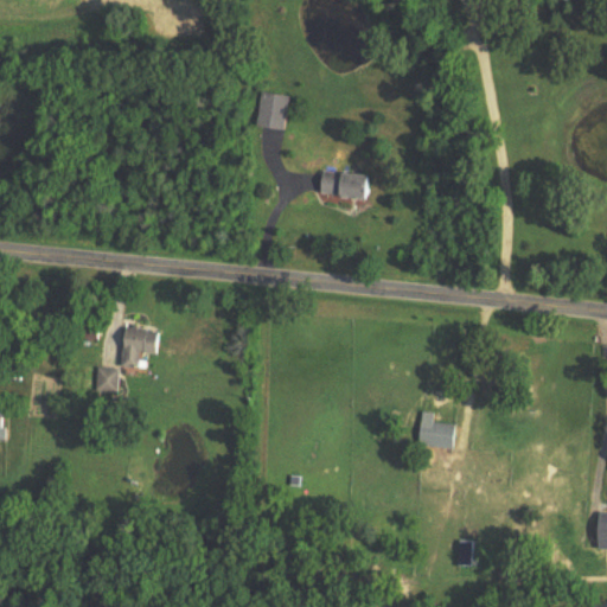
[(283,132),(294,98),(274,91),(263,125),(283,132)]
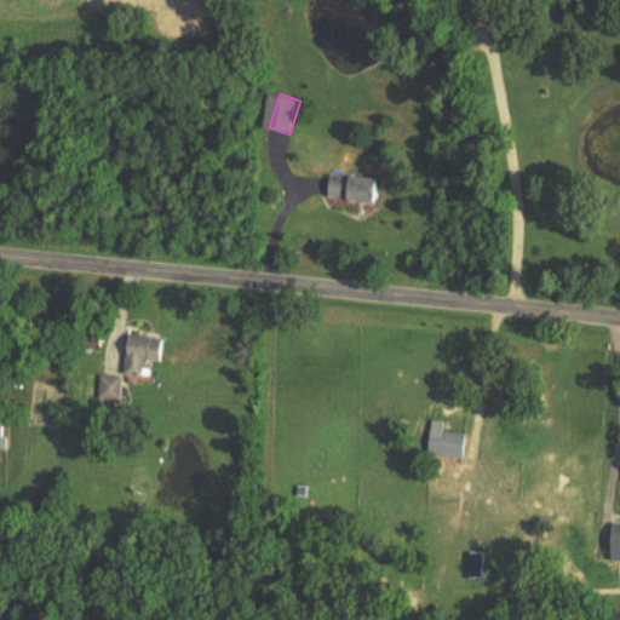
[(331,176),(329,200),(380,204),(383,179),(331,176)]
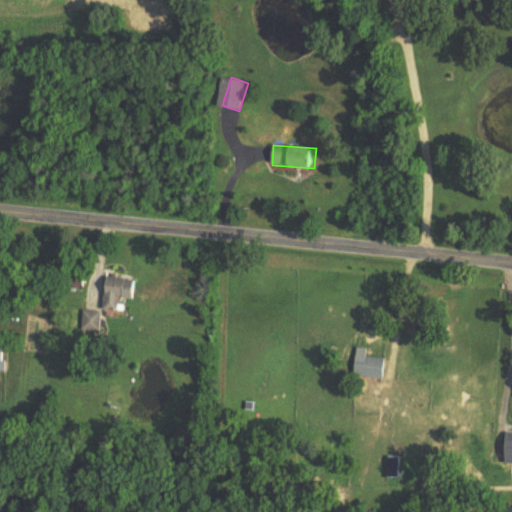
[(120,297),(135,299),(137,280),(108,277),(104,309),(118,310),(120,297)]
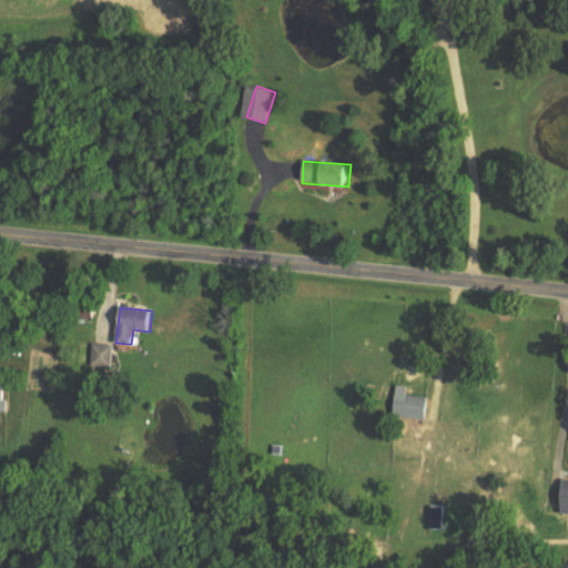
[(112,347),(93,344),(90,365),(109,367),(112,347)]
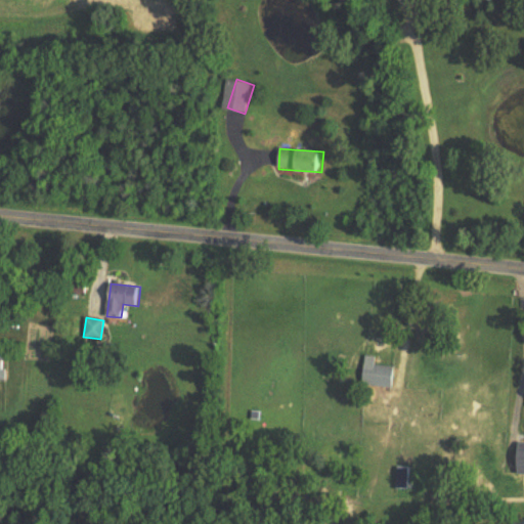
[(392,389),(394,367),(364,364),(362,387),(392,389)]
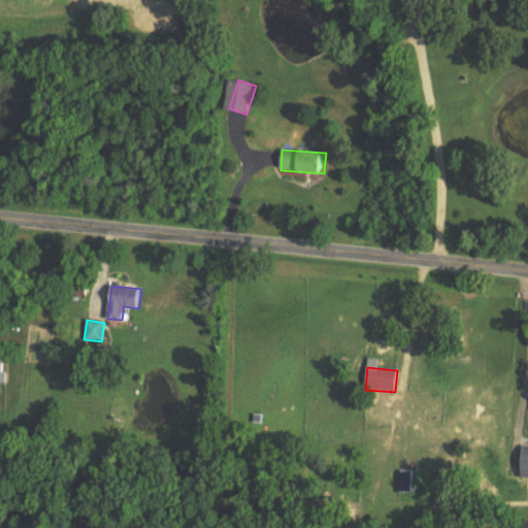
[(415,470),(400,470),(400,494),(415,494),(415,470)]
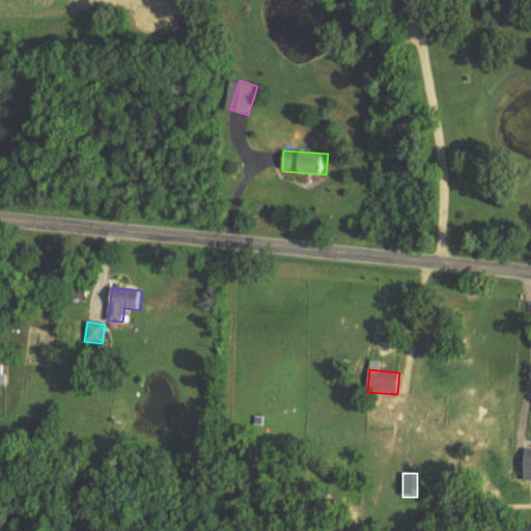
All buildings are outlined.
